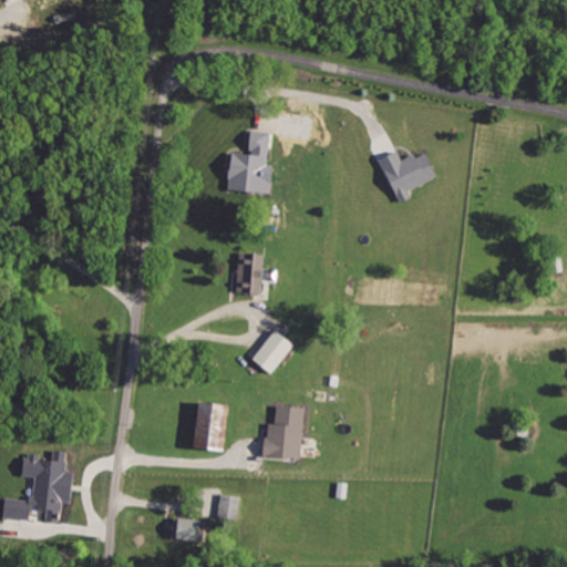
[(272,192),(274,164),(268,163),(270,131),(251,130),(250,153),(232,152),(229,189),(272,192)]
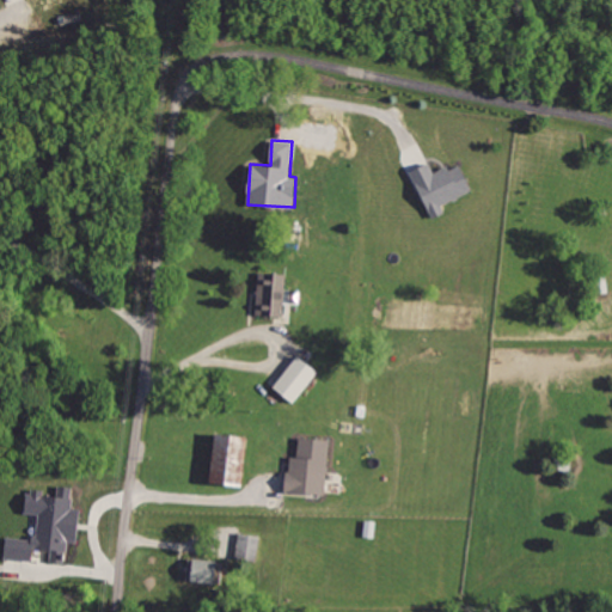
[(410,171),(433,218),(446,212),(442,204),(472,190),(460,164),(450,169),(448,165),(434,172),(429,161),(410,171)]
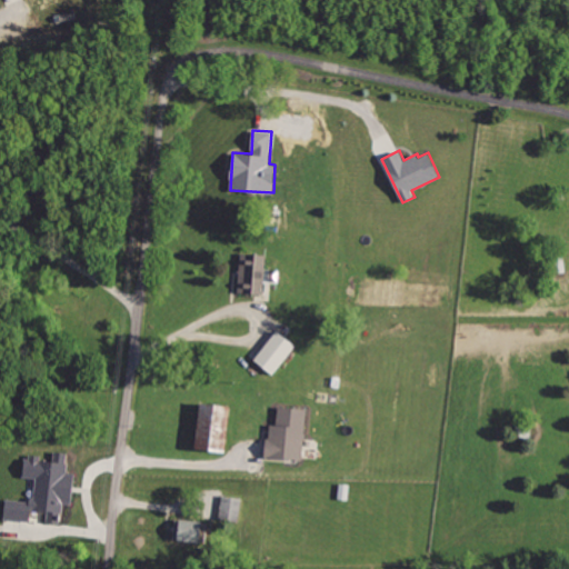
[(245,253),(240,296),(266,298),(270,256),(245,253)]
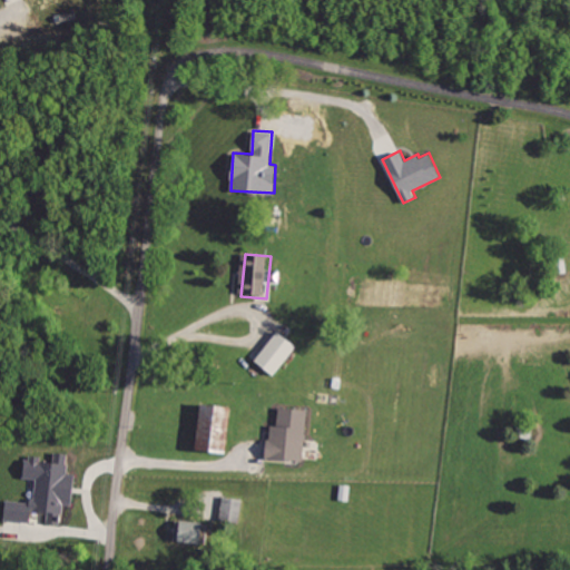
[(279,334),(255,365),(273,380),(297,347),(279,334)]
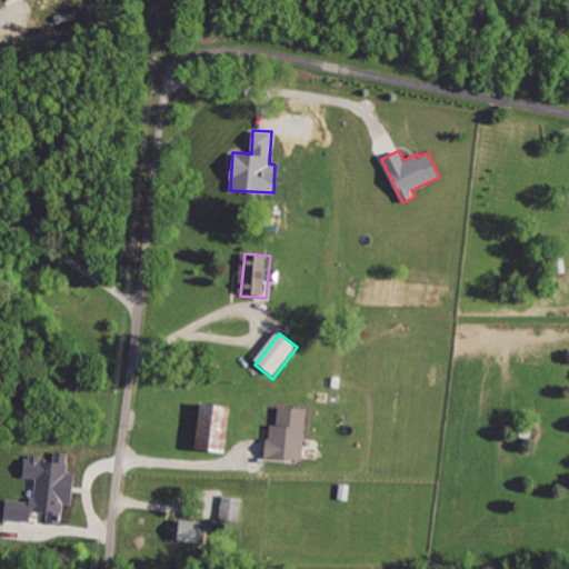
[(203,403),(197,448),(228,452),(235,408),(203,403)]
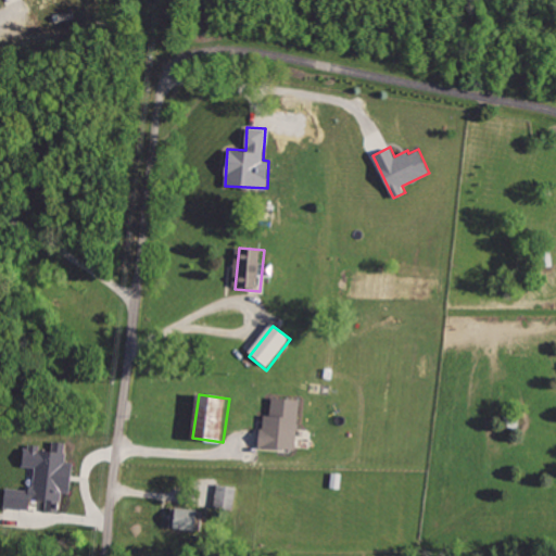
[(299,399),(272,396),(270,415),(262,414),(261,446),(297,449),(299,399)]
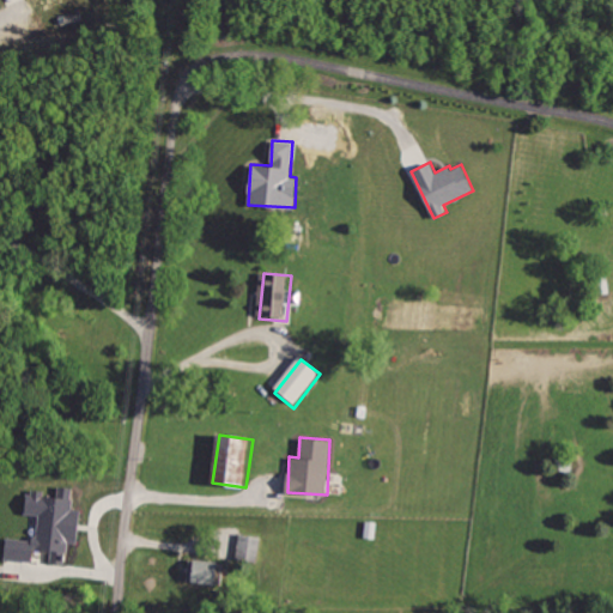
[(5,559),(32,562),(34,548),(52,550),(50,563),(65,564),(67,541),(78,542),(80,509),(71,508),(73,487),(58,486),(58,496),(44,496),(44,491),(26,490),(25,514),(38,515),(37,539),(6,536),(5,559)]
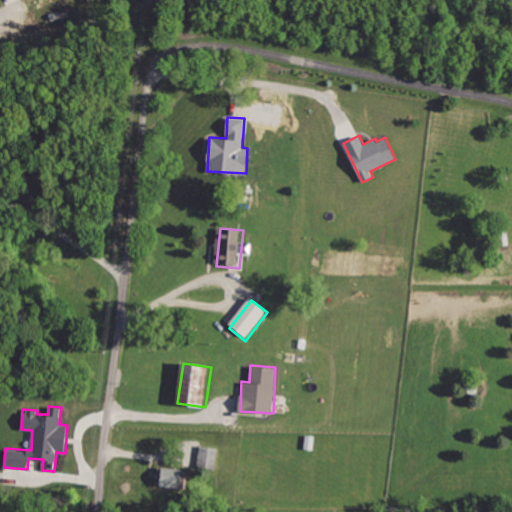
[(200,443),(196,469),(215,472),(218,446),(200,443)]
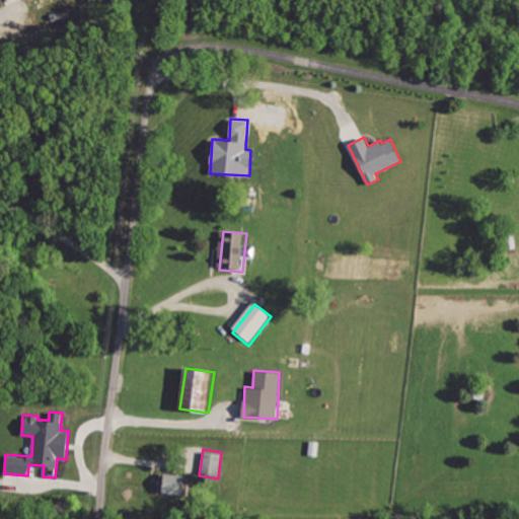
[(161,471),(158,496),(187,499),(190,474),(161,471)]
